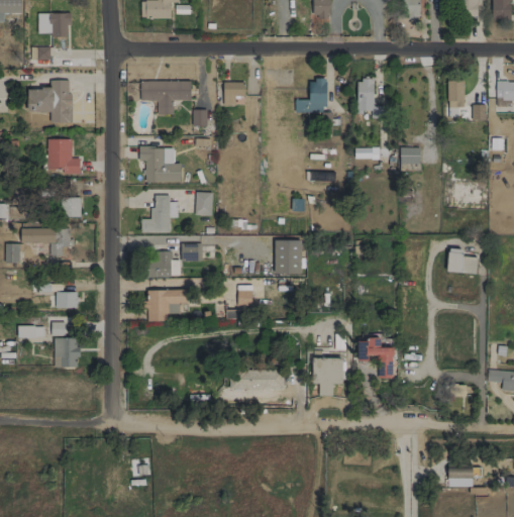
[(22,0),(0,0),(0,11),(22,12),(22,0)]
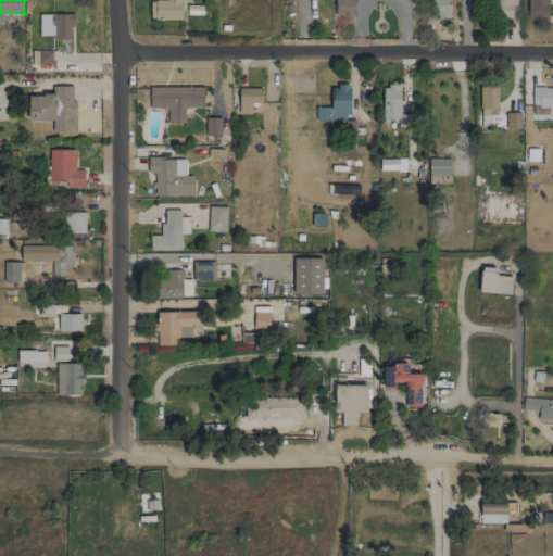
[(185,19),(184,2),(192,2),(191,0),(164,0),(152,0),(153,20),(185,19)]
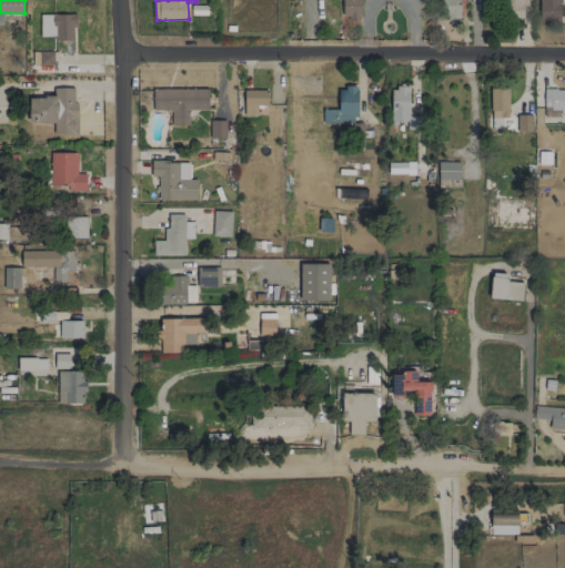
[(362,0),(343,0),(344,19),(363,18),(362,0)]
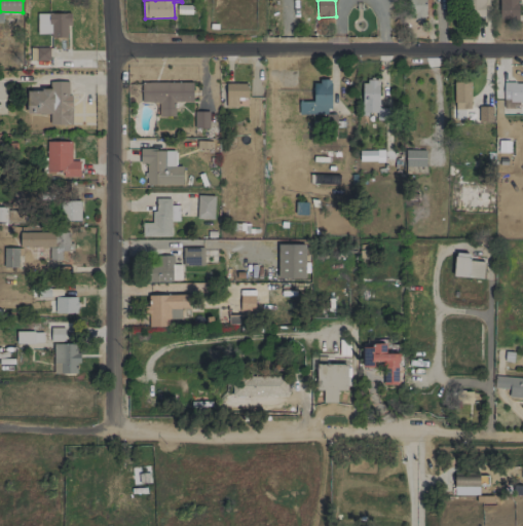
[(427,19),(427,0),(411,0),(411,19),(427,19)]
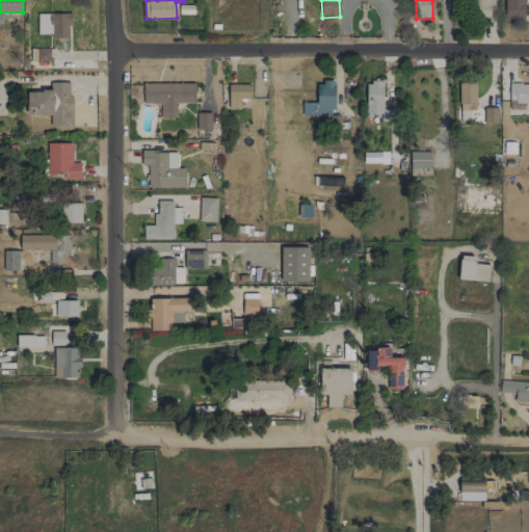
[(492,0),(474,0),(475,17),(493,17),(492,0)]
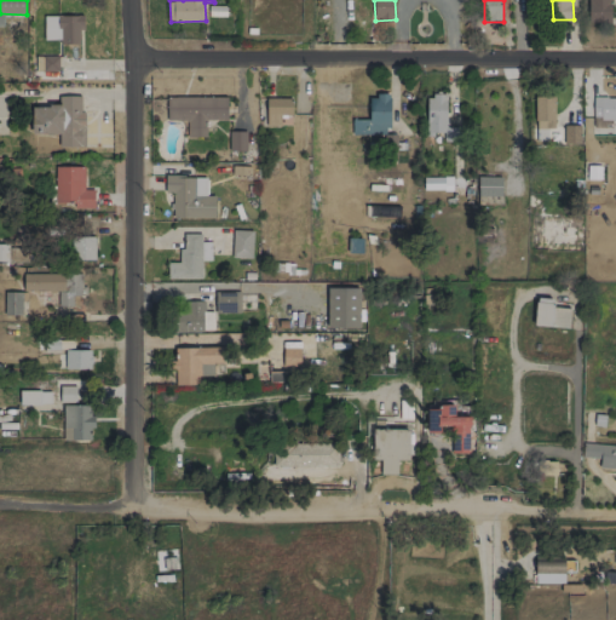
[(612,23),(612,0),(589,0),(591,23),(612,23)]
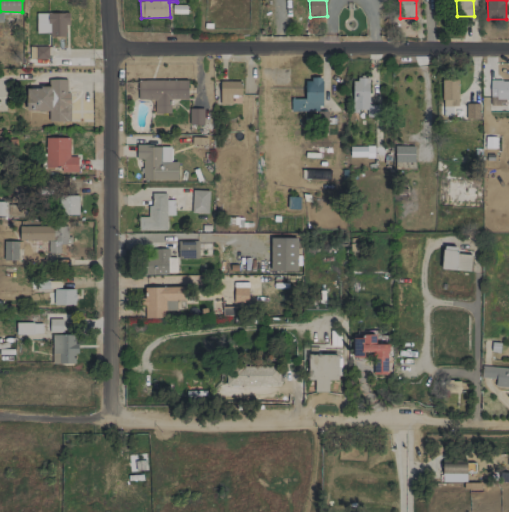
[(71,13),(39,13),(39,34),(67,35),(68,25),(71,25),(71,13)]
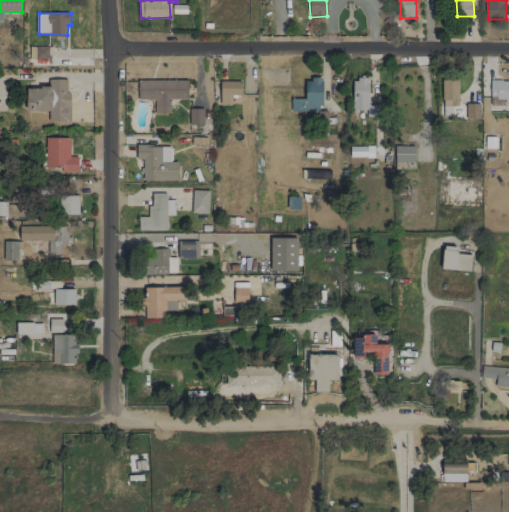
[(50,58),(50,46),(36,46),(36,58),(50,58)]
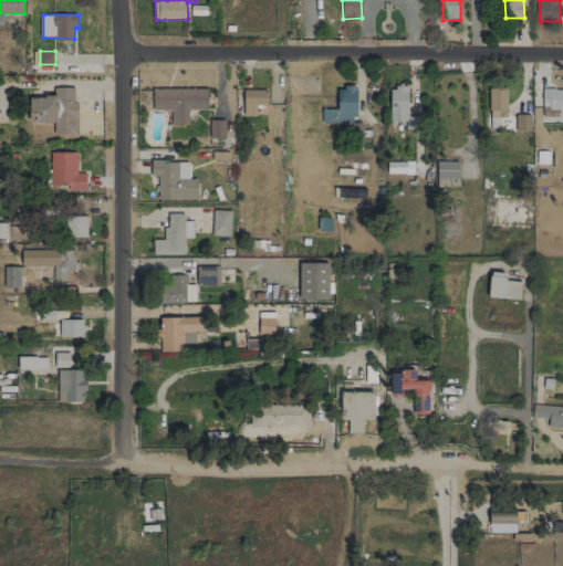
[(357,87),(340,86),(340,108),(324,108),(323,123),(357,123),(357,87)]
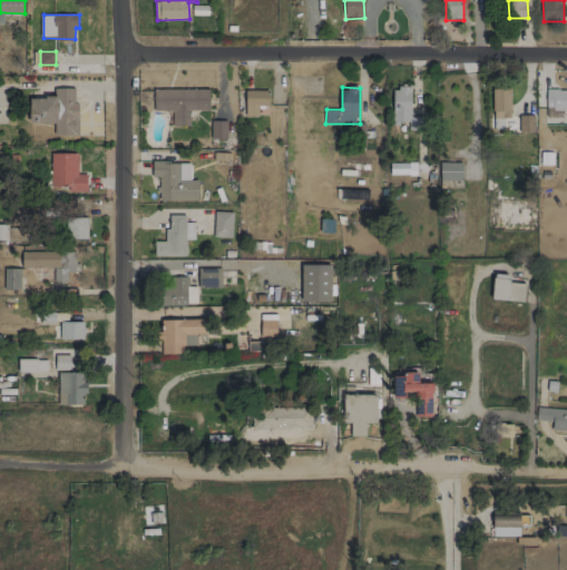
[(396,87),(396,123),(410,123),(410,129),(430,129),(430,117),(412,117),(413,87),(396,87)]
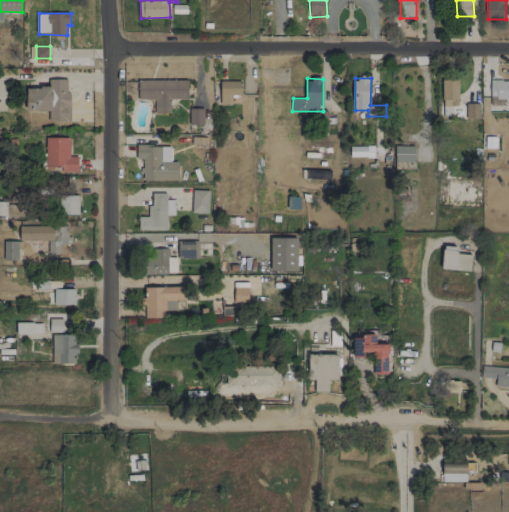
[(71,121),(71,79),(50,79),(50,87),(28,88),(28,110),(50,110),(50,121),(71,121)]
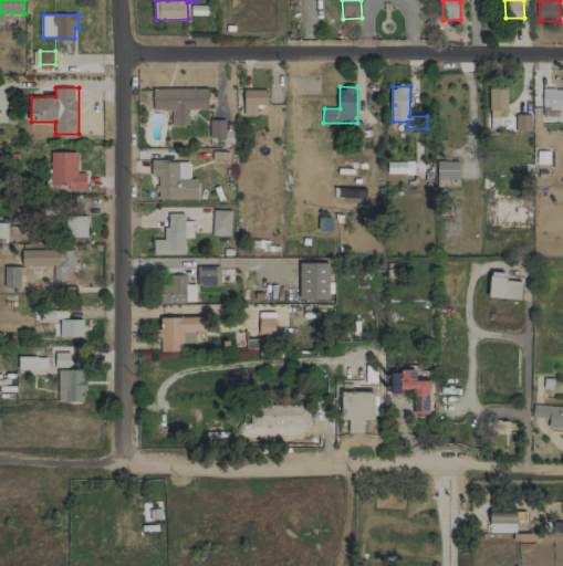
[(210,108),(209,87),(155,88),(155,111),(173,109),(173,125),(191,125),(190,109),(210,108)]
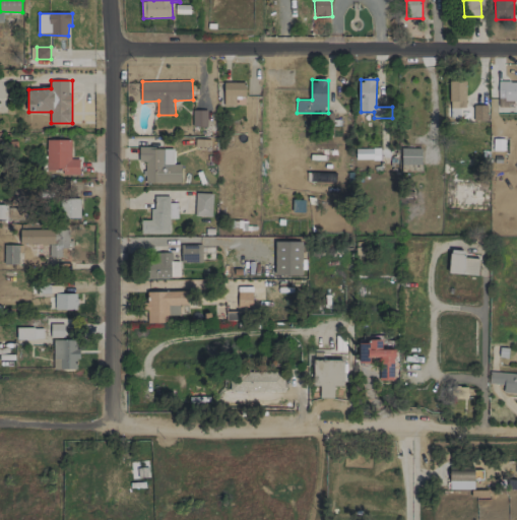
[(467,80),(451,80),(451,107),(467,107),(467,80)]
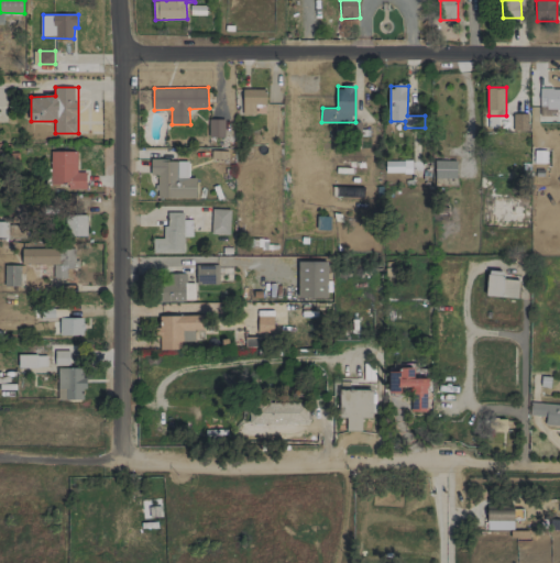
[(559,88),(540,88),(541,111),(559,110),(559,88)]
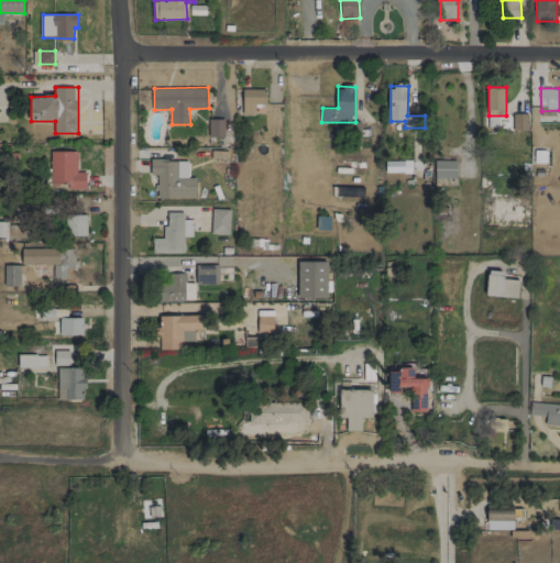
[(267,89),(244,89),(243,114),(257,114),(257,103),(267,103),(267,89)]
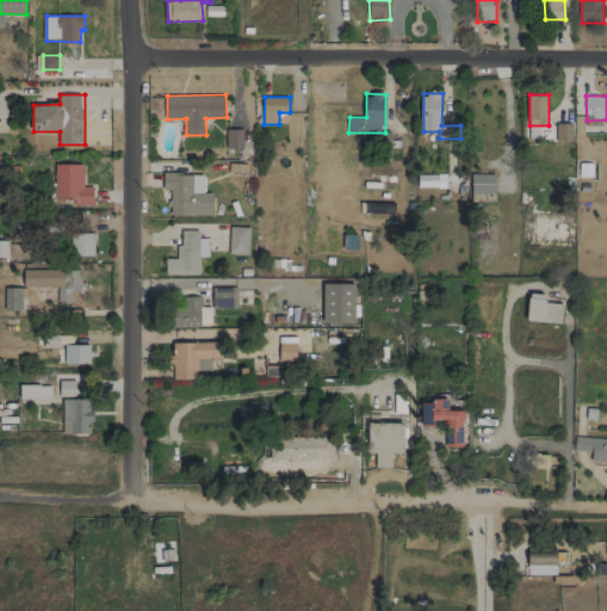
[(558,124),(558,142),(574,142),(574,123),(558,124)]
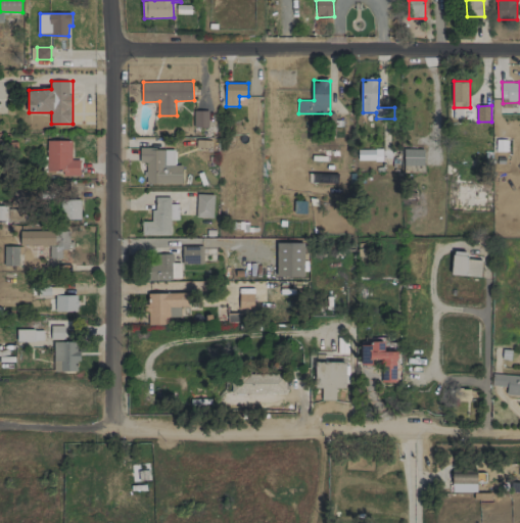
[(196,127),(210,127),(210,110),(196,110),(196,127)]
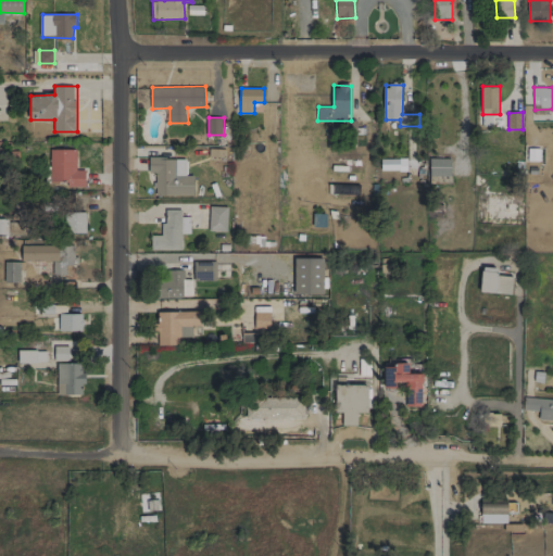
[(78,150),(52,150),(51,181),(68,182),(68,187),(87,187),(87,169),(77,169),(78,150)]
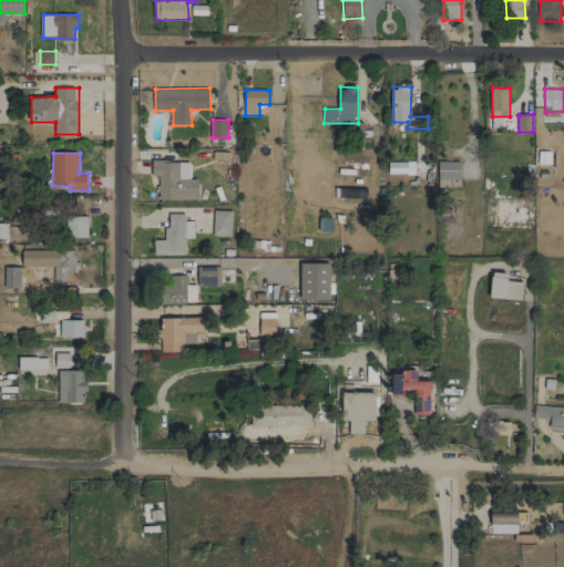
[(191,161),(153,162),(154,176),(160,176),(161,199),(200,199),(198,178),(192,179),(191,161)]
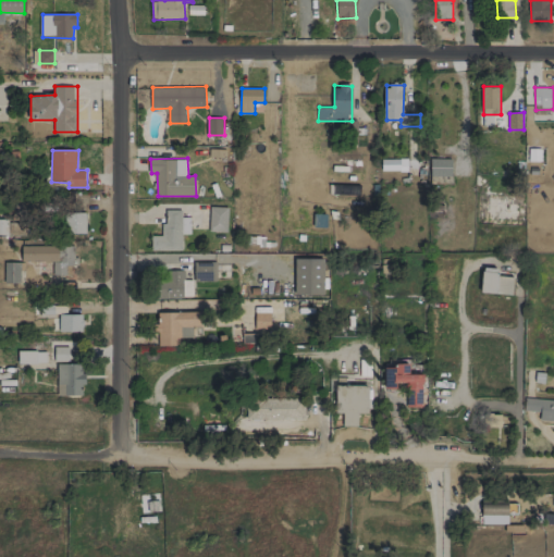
[(383,159),(383,171),(409,171),(409,159),(383,159)]
